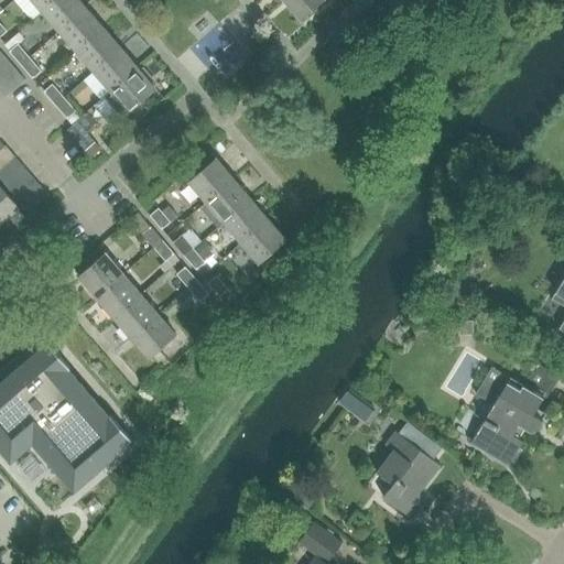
[(33,0),(43,11),(54,0),(33,0)]
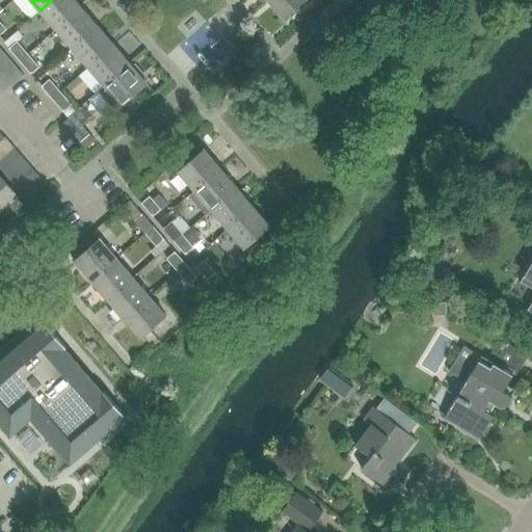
[(51,0),(41,10),(56,29),(82,7),(76,0),(51,0)]
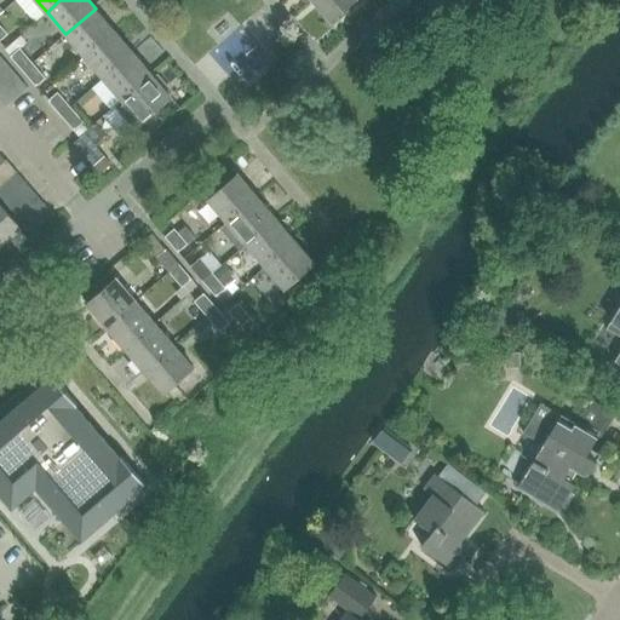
[(313,0),(332,21),(355,0),(313,0)]
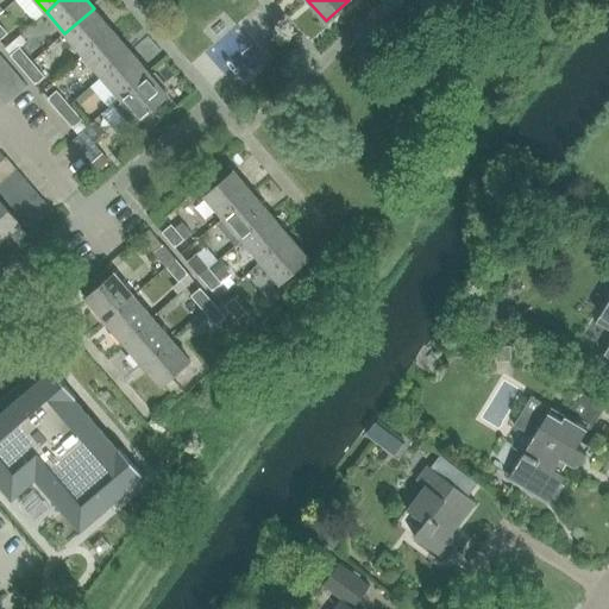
[(64,33),(83,55),(112,30),(94,8),(64,33)]
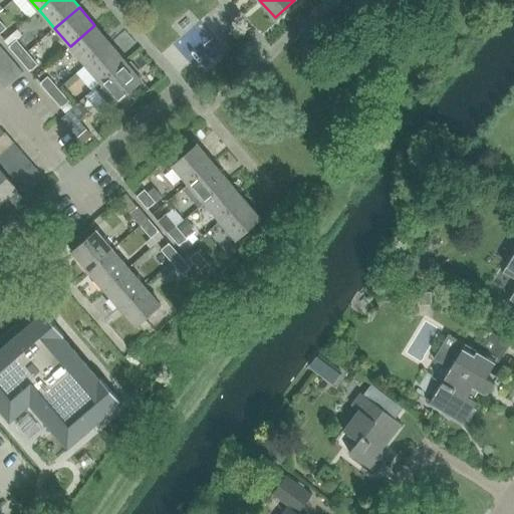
[(70,46),(85,64),(110,43),(94,25),(70,46)]
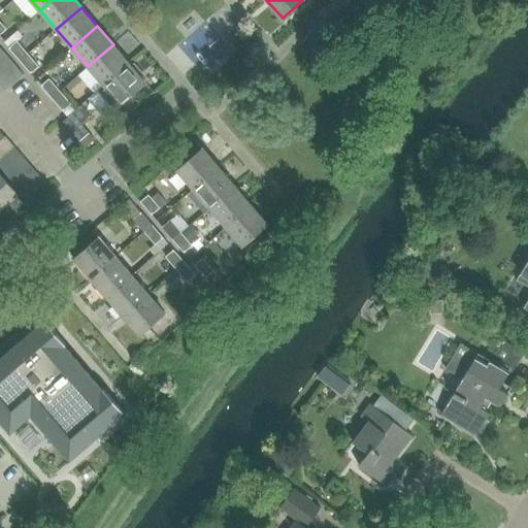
[(9,47),(20,60),(28,54),(17,40),(9,47)]
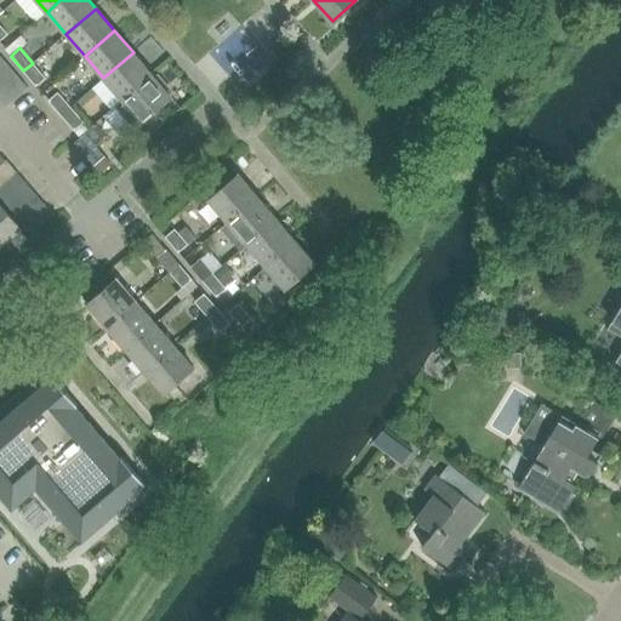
[(103,78),(123,100),(152,74),(134,52),(103,78)]
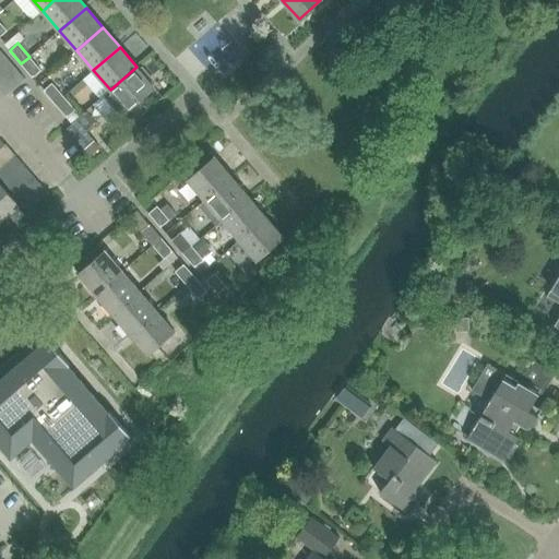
[(40,70),(30,57),(21,63),(33,76),(40,70)]
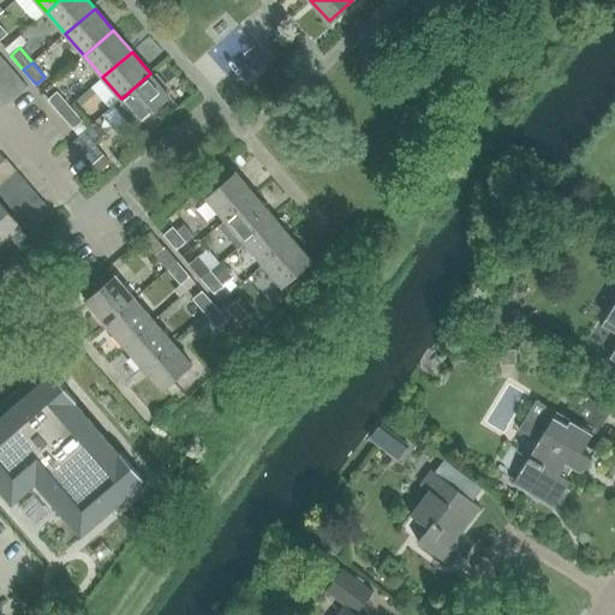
[(0,71),(0,89),(18,75),(9,65),(0,71)]
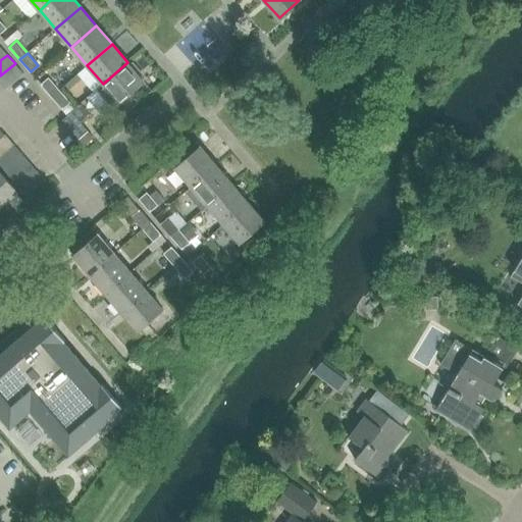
[(103,84),(97,89),(113,108),(144,82),(147,80),(135,65),(131,66),(127,62),(103,84)]
